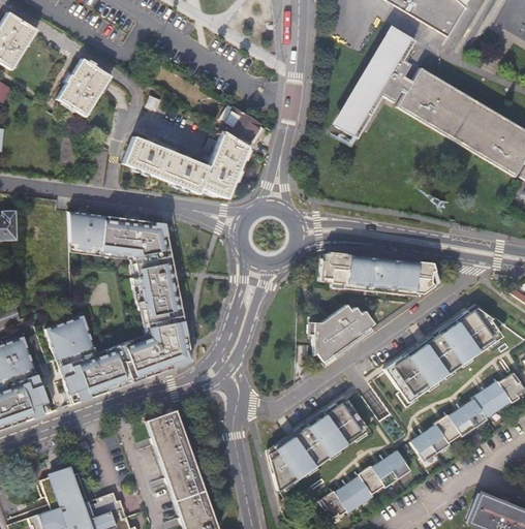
[(388,0),(444,34),(464,0),(388,0)]
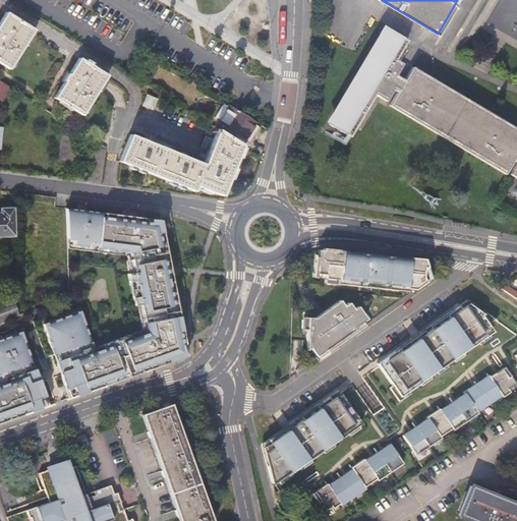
[(457,0),(438,34),(443,37),(458,11),(464,0),(457,0)]
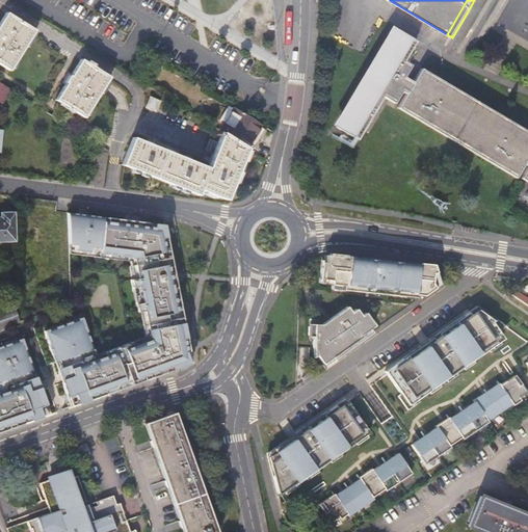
[(0,29),(11,12),(0,4),(0,29)]
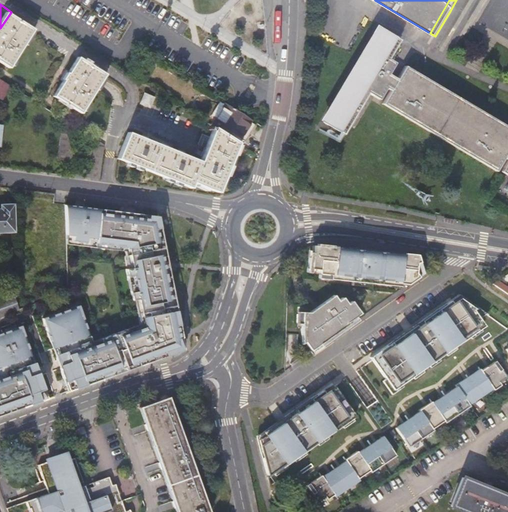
[(11,12),(0,28),(0,58),(14,67),(38,29),(11,12)]
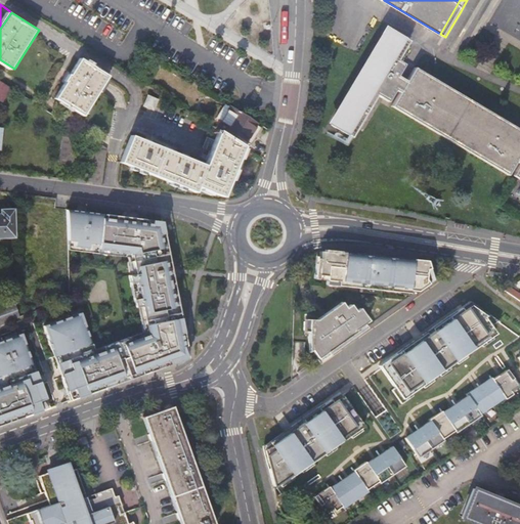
[(394,29),(333,134),(348,143),(353,135),(357,137),(383,95),(394,101),(400,90),(405,93),(397,106),(512,174),(519,161),(519,171),(517,175),(519,176),(519,127),(421,68),(413,81),(403,76),(410,63),(403,59),(415,41),(394,29)]
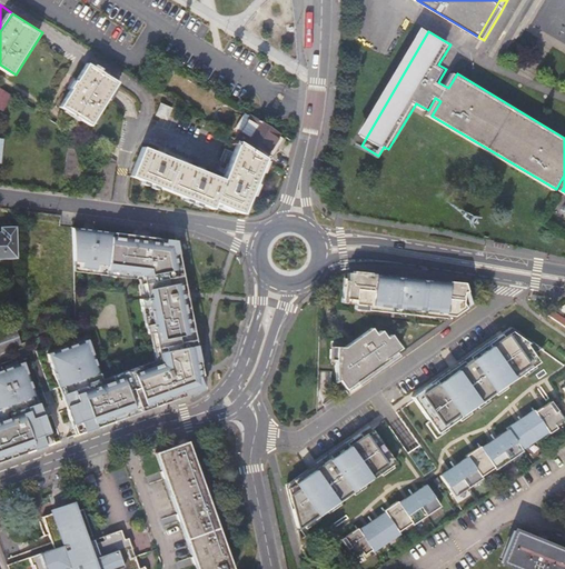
[(16,75),(63,106),(90,62),(42,32),(16,75)]
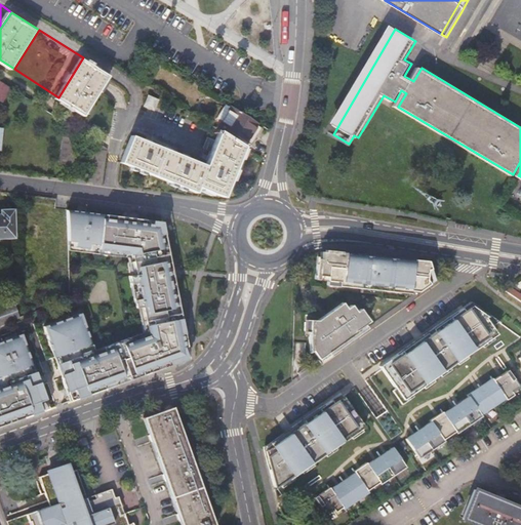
[(126,49),(121,56),(131,64),(136,55),(126,49)]
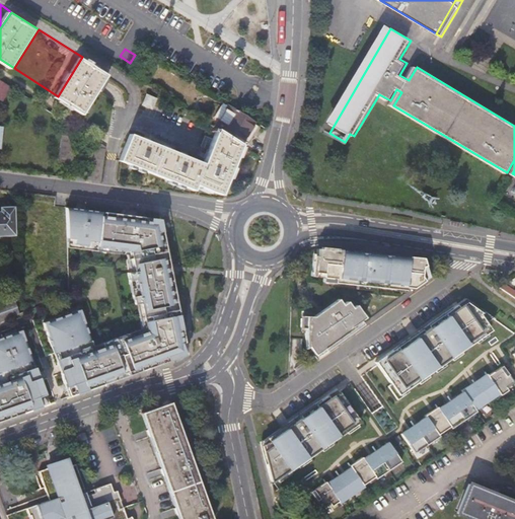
[(82,57),(58,96),(85,114),(111,75),(82,57)]
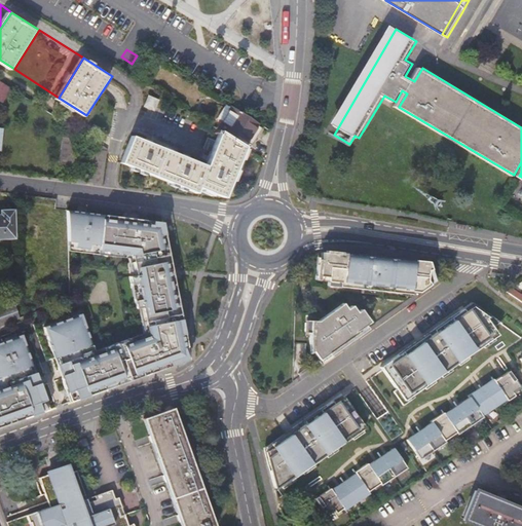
[(0,97),(11,104),(13,88),(0,79),(0,97)]
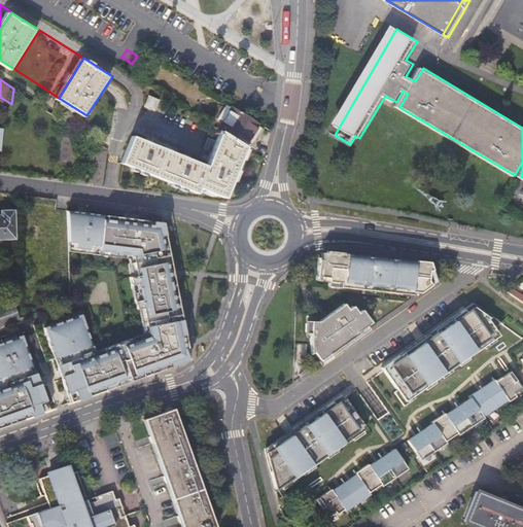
[(153,93),(149,104),(159,108),(164,97),(153,93)]
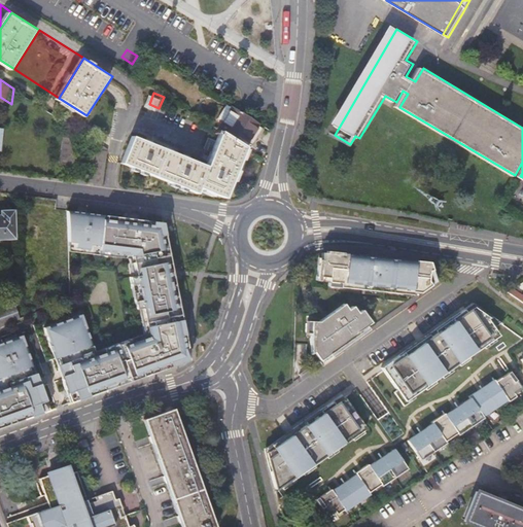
[(236,107),(222,130),(224,132),(239,141),(240,138),(255,147),(266,130),(262,128),(263,125),(252,117),(236,107)]
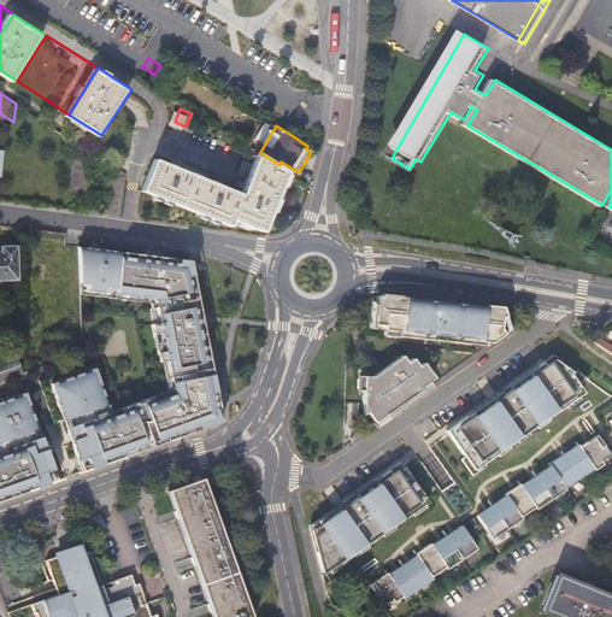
[(72,152),(69,194),(86,195),(89,153),(72,152)]
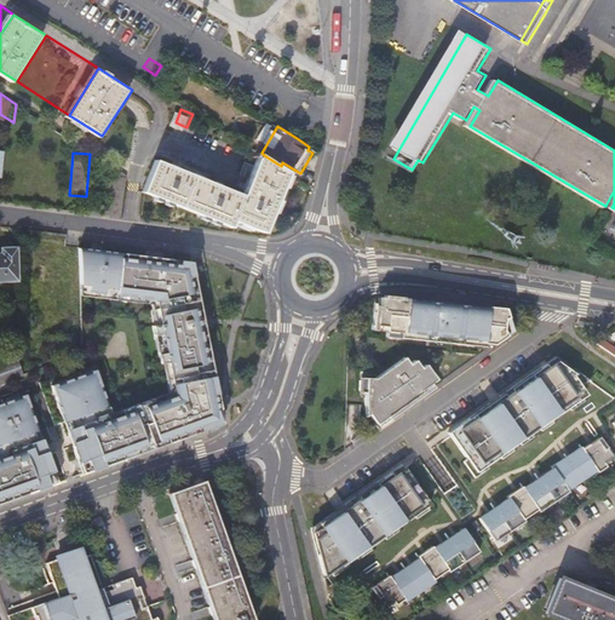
[(269,231),(293,173),(281,166),(264,155),(248,194),(160,158),(148,189),(235,225),(237,218),(269,231)]
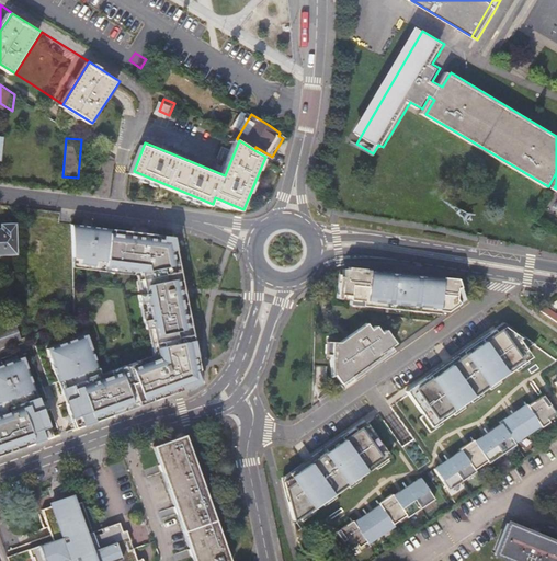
[(100,158),(95,194),(110,196),(114,160),(100,158)]
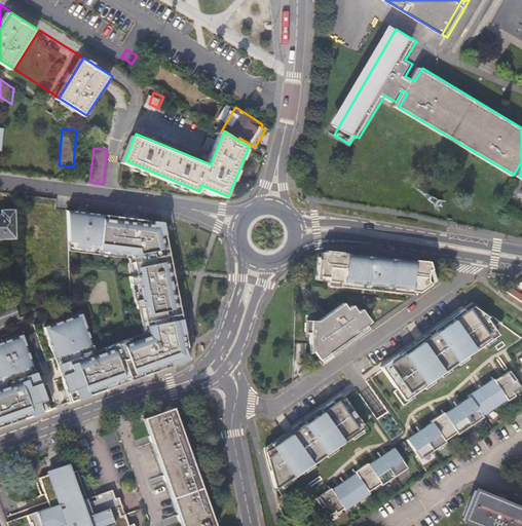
[(0,237),(19,237),(16,210),(4,210),(4,215),(0,215),(0,237)]
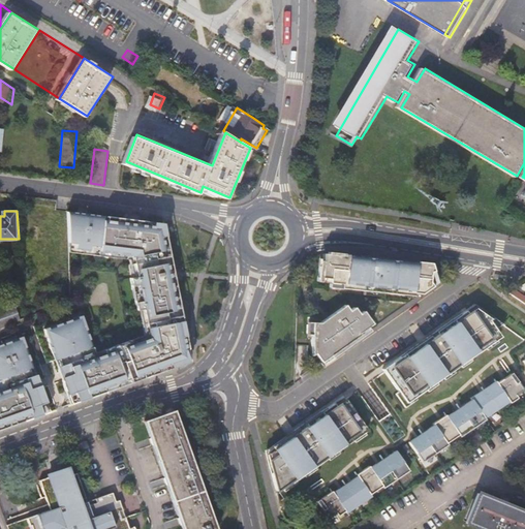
[(74,394),(78,404),(170,372),(193,364),(186,327),(182,327),(178,305),(182,304),(180,294),(177,294),(174,282),(178,281),(176,272),(172,272),(165,239),(170,238),(167,223),(71,212),(72,241),(83,243),(82,248),(97,250),(97,245),(106,246),(105,251),(120,253),(119,257),(127,258),(128,254),(140,256),(144,277),(140,278),(137,278),(139,288),(143,287),(146,301),(142,302),(144,311),(146,311),(150,310),(155,339),(139,345),(136,341),(109,351),(110,354),(97,359),(93,348),(97,346),(87,315),(49,329),(60,361),(63,359),(70,379),(67,380),(71,395),(74,394)]
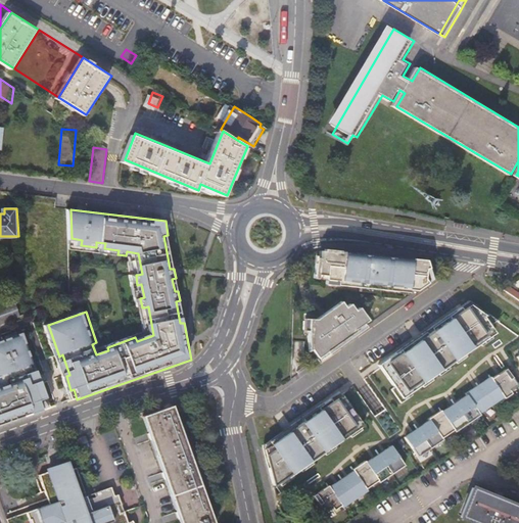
[(168,235),(163,236),(170,269),(174,269),(168,235)]
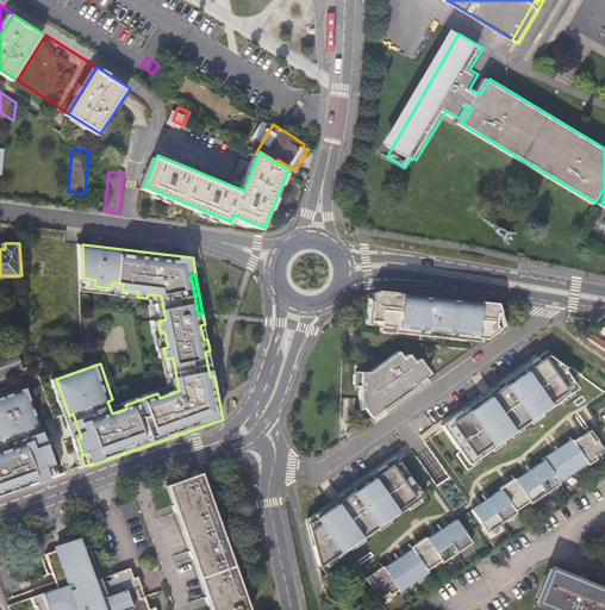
[(95,280),(83,278),(85,288),(137,297),(138,292),(122,290),(123,284),(112,282),(112,288),(94,286),(95,280)]
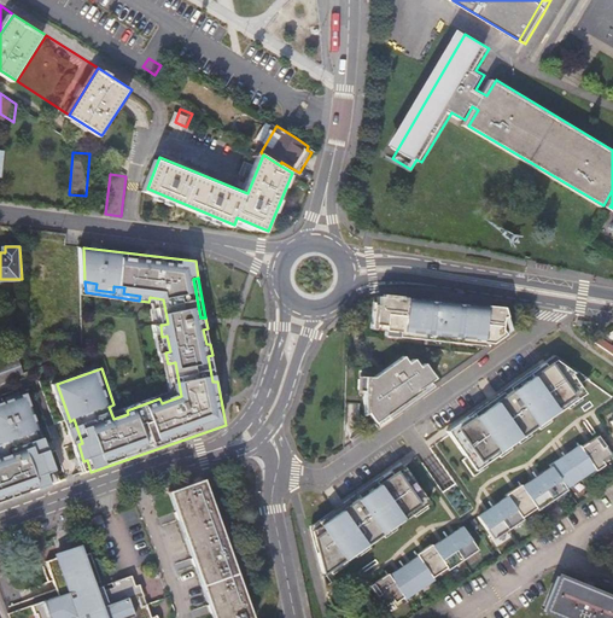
[(474,340),(496,343),(498,340),(500,334),(505,334),(508,310),(480,307),(480,304),(466,302),(466,305),(455,304),(456,302),(432,298),(432,302),(415,301),(415,297),(406,296),(406,297),(381,295),(379,322),(390,324),(389,328),(406,331),(406,336),(474,343),(474,340)]
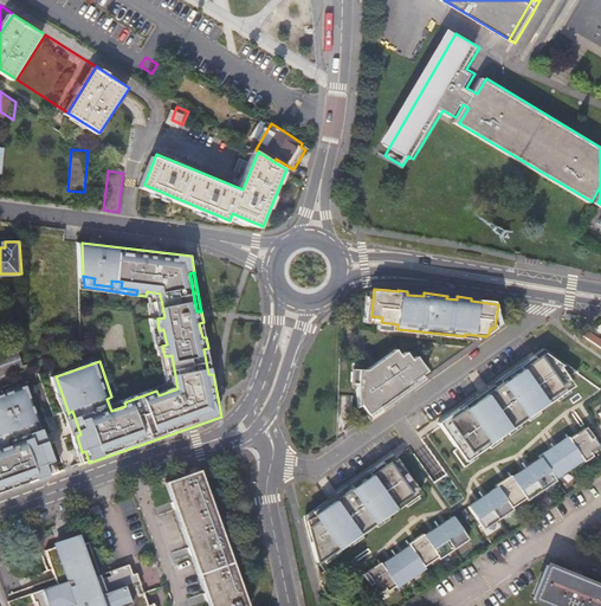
[(156,297),(160,318),(165,317),(160,294),(147,291),(146,296),(156,297)]
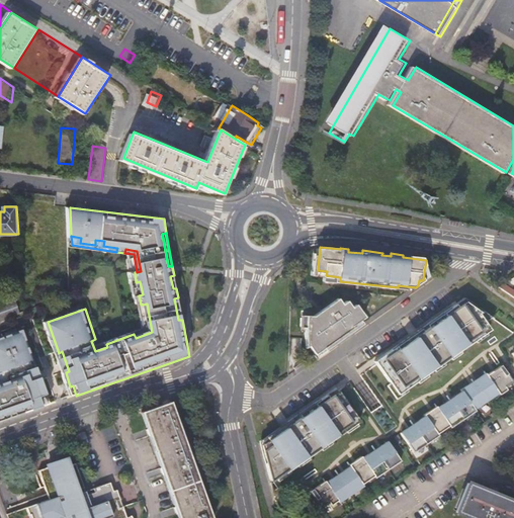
[(513,288),(507,284),(502,287),(510,293),(513,295),(513,288)]
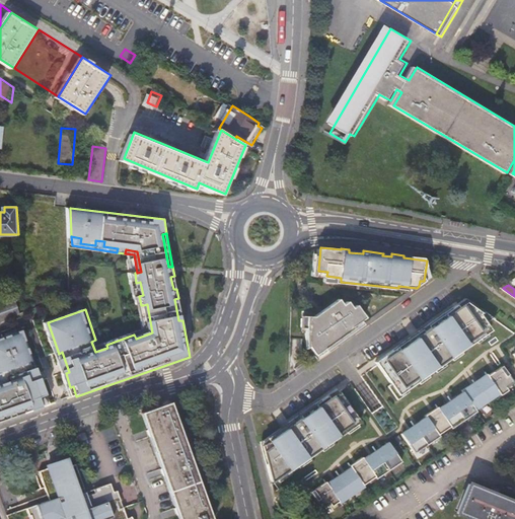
[(460,304),(462,307),(470,302),(485,313),(484,314),(490,323),(498,318),(469,298),(460,304)]
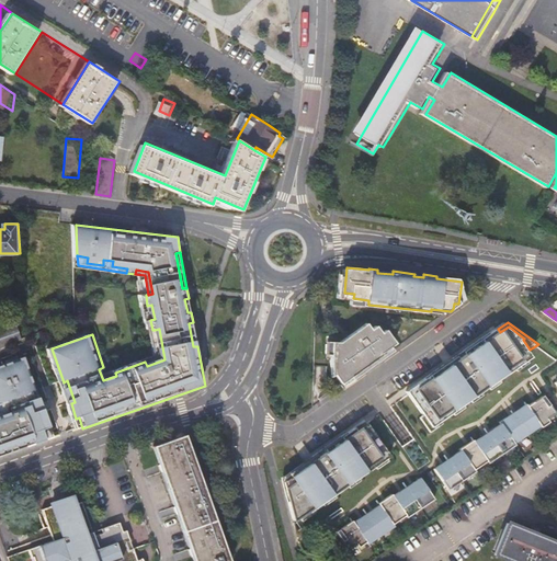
[(0,347),(26,339),(21,323),(12,327),(0,330),(0,347)]
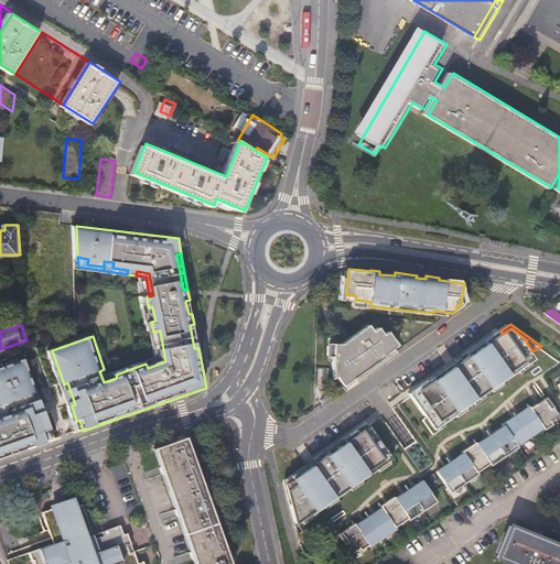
[(383,357),(399,345),(389,332),(386,334),(381,327),(367,336),(364,332),(356,337),(359,340),(355,345),(352,340),(351,338),(344,343),(336,343),(336,367),(340,367),(340,371),(348,382),(370,367),(367,362),(375,357),(378,361),(383,358),(383,357)]
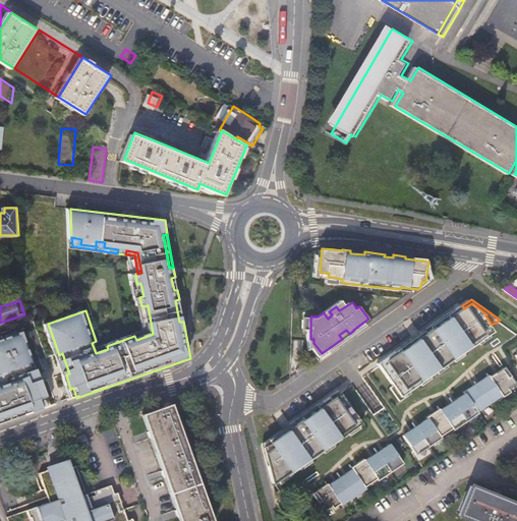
[(421,382),(471,346),(472,348),(485,340),(483,337),(495,329),(492,325),(485,315),(486,314),(472,303),(464,308),(462,305),(450,314),(452,317),(437,328),(425,335),(427,337),(418,343),(417,341),(404,350),(402,347),(390,356),(392,358),(382,365),(395,385),(403,396),(422,383),(421,382)]
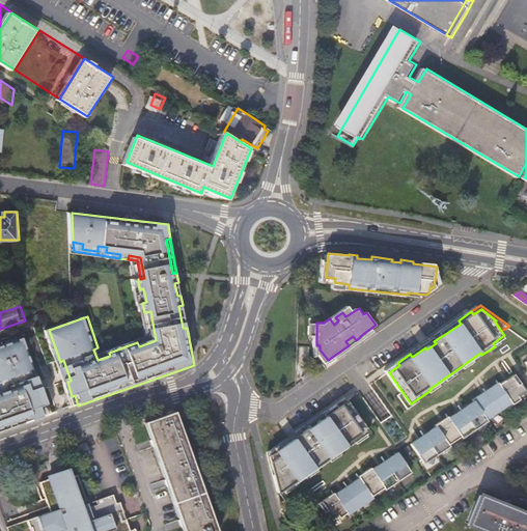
[(151,338),(137,342),(139,346),(156,340),(150,311),(146,312),(151,338)]
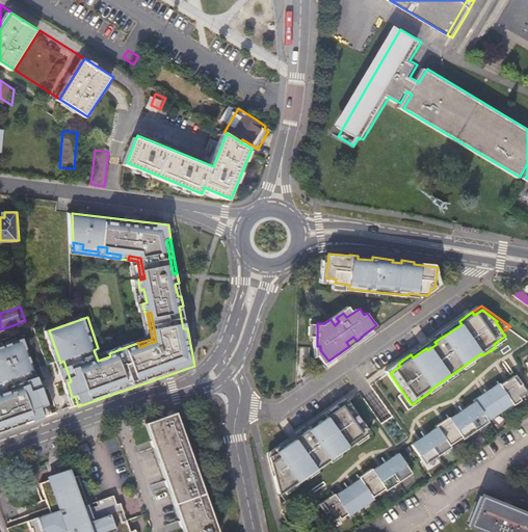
[(446,335),(462,324),(459,321),(444,331),(446,335)]
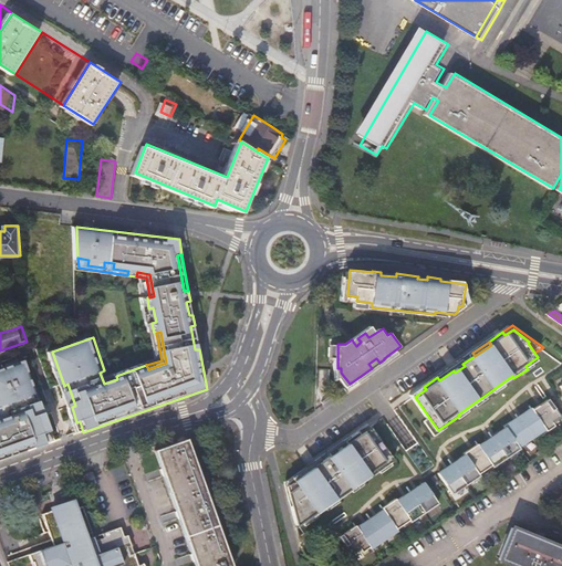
[(368,364),(372,368),(380,363),(376,358),(368,364)]
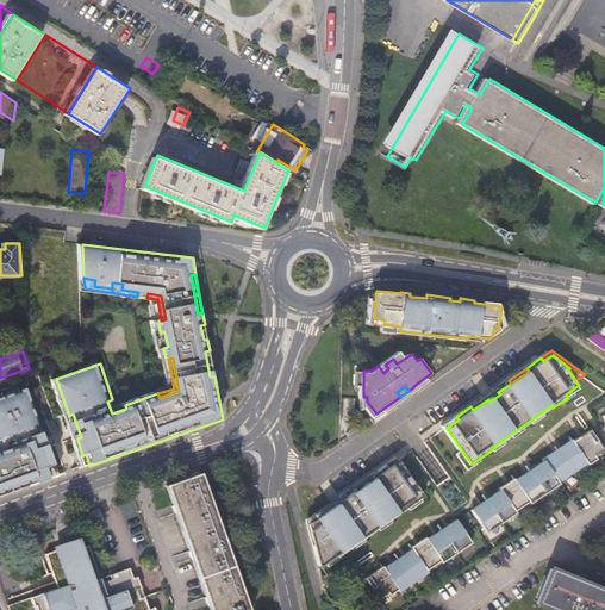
[(0,496),(56,478),(51,466),(57,464),(51,448),(47,449),(39,425),(43,424),(35,399),(31,400),(26,388),(0,397),(0,439),(4,437),(7,449),(0,452),(0,496)]
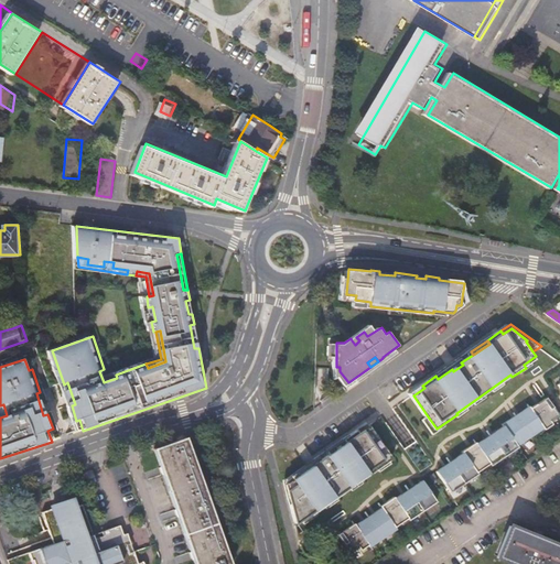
[(438,379),(452,369),(450,366),(435,376),(438,379)]
